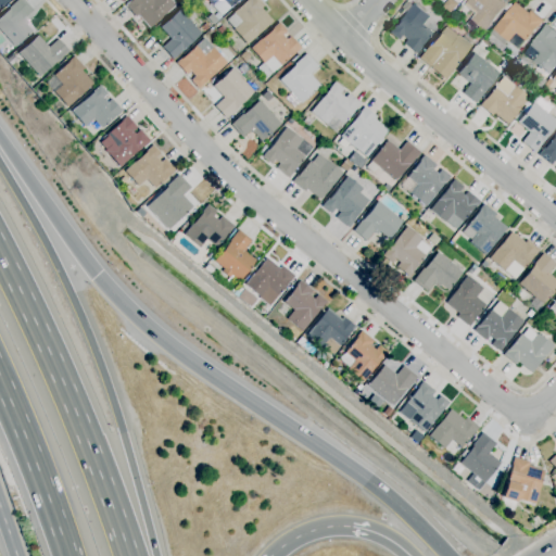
[(15,47),(0,30),(0,17),(10,9),(9,8),(16,0),(23,0),(33,10),(24,19),(28,23),(26,25),(32,32),(15,47)]
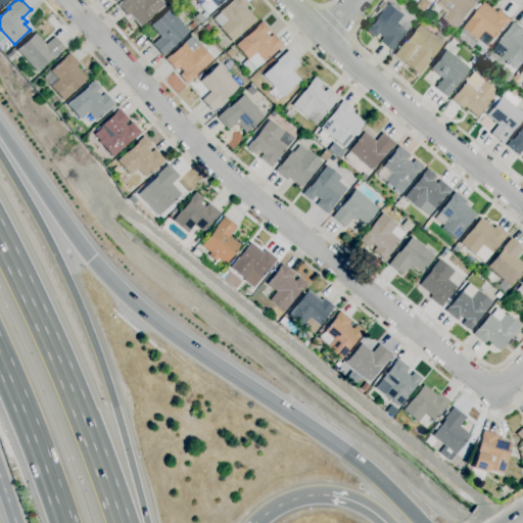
[(140,27),(130,14),(127,16),(116,5),(122,1),(123,1),(124,0),(159,0),(164,5),(140,27)]
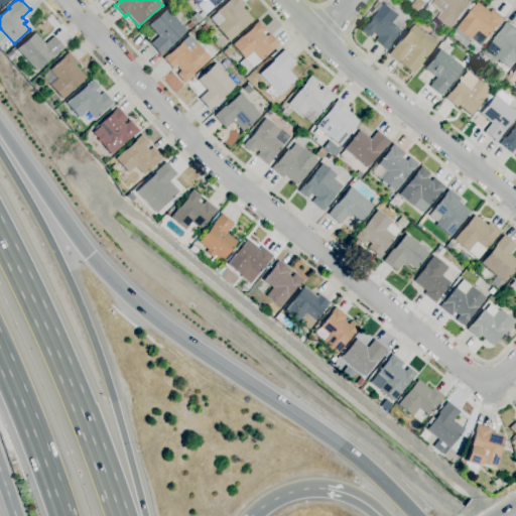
[(206,15),(191,0),(220,0),(214,6),(215,6),(206,15)]
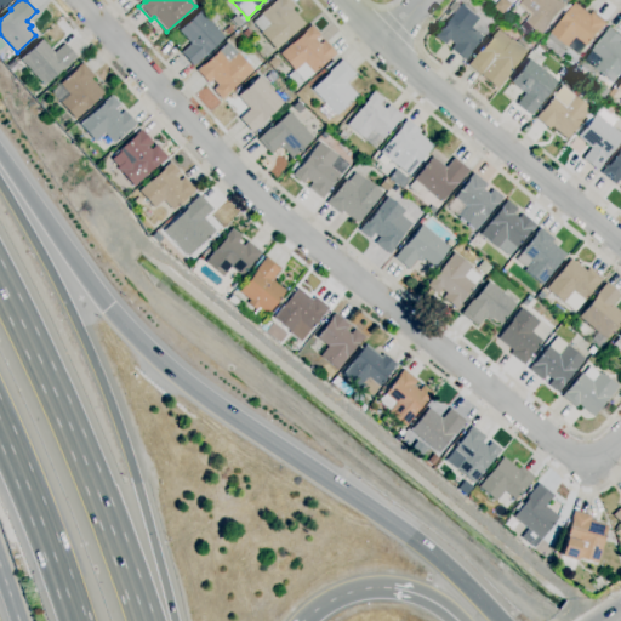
[(275,50),(261,33),(252,23),(261,15),(260,15),(274,0),(289,0),(295,6),(291,10),(305,23),(275,50)]
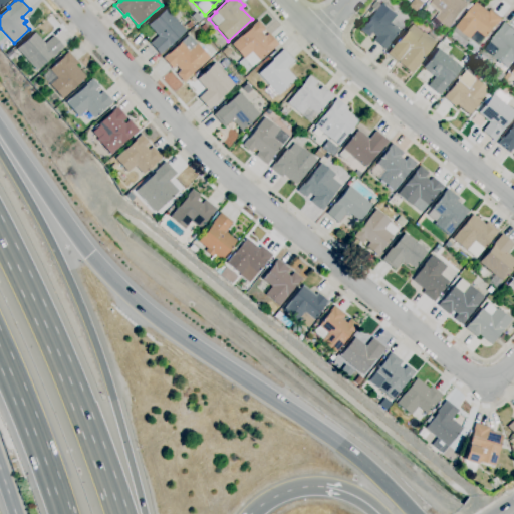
[(417,11),(409,5),(413,0),(419,0),(423,3),(417,11)]
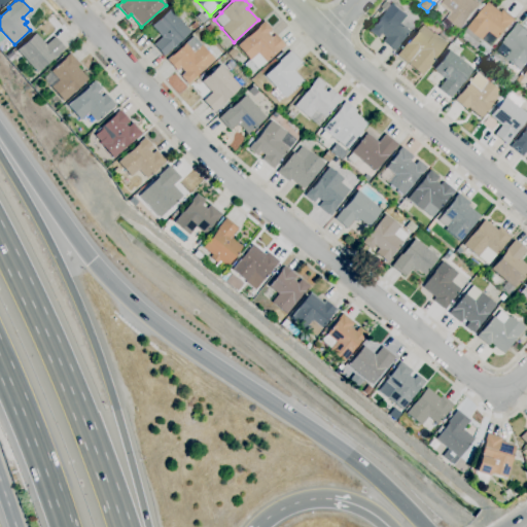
[(459,29),(445,19),(450,12),(440,4),(443,0),(473,0),(479,4),(463,23),(464,23),(459,29)]
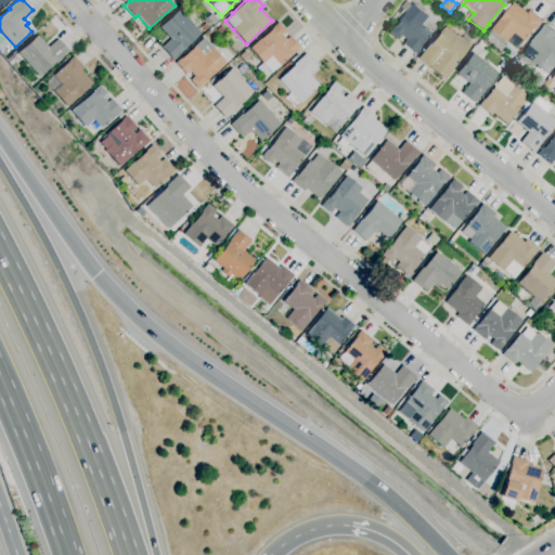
[(517,49),(507,41),(506,40),(503,44),(489,33),(492,29),(491,28),(501,17),(514,2),(527,13),(529,10),(542,21),(537,26),(517,49)]
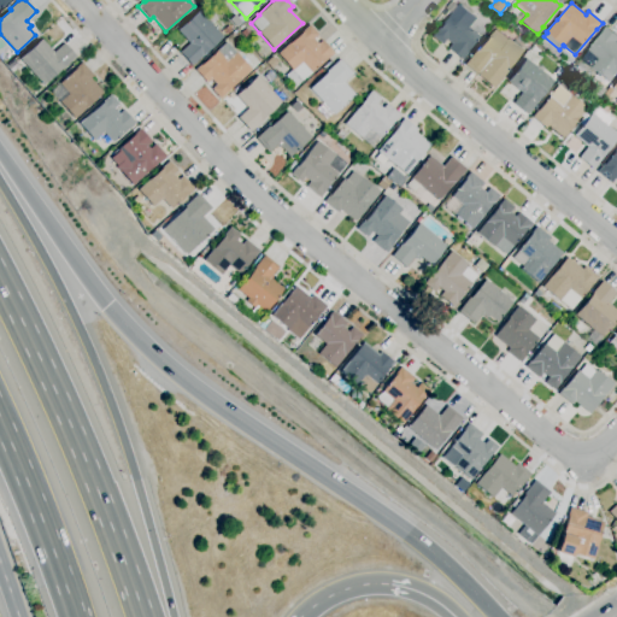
[(462,60),(447,48),(451,45),(446,40),(441,45),(432,36),(439,29),(459,4),(476,18),(469,28),(480,36),(466,52),(468,52),(462,60)]
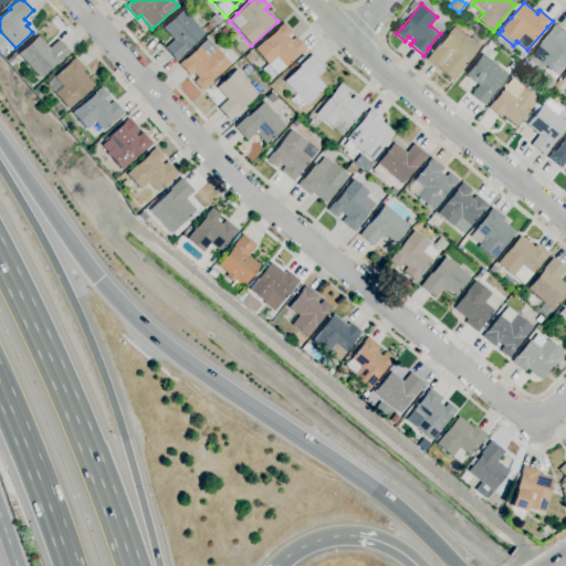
[(176,61),(165,49),(174,40),(163,28),(182,10),(205,34),(188,49),(189,49),(176,61)]
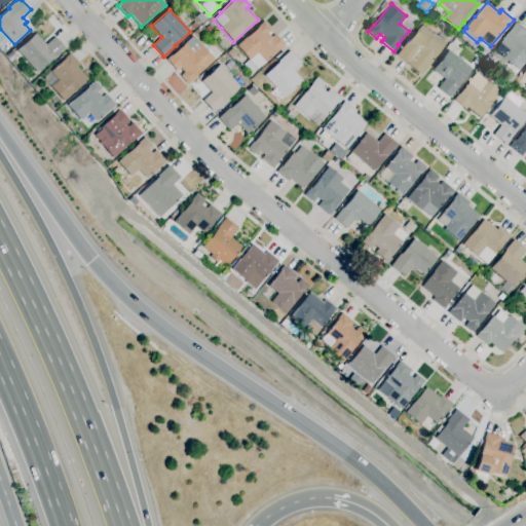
[(201,24),(195,17),(200,12),(205,20),(201,24)]
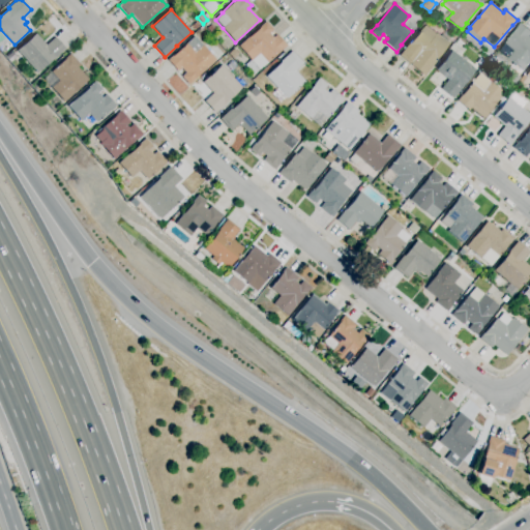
[(195,30),(192,26),(197,22),(200,26),(195,30)]
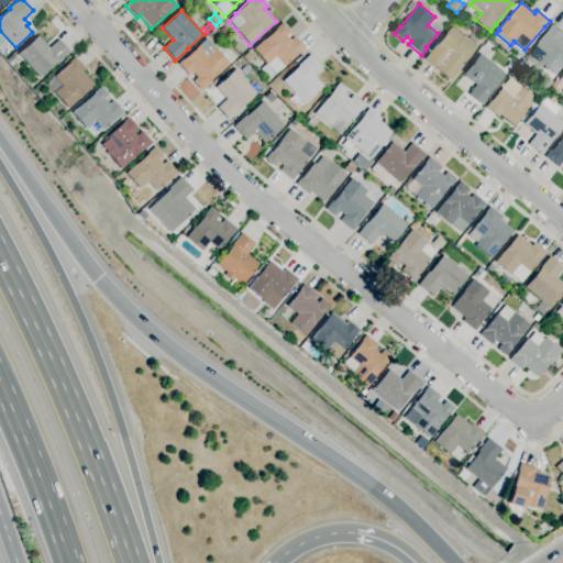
[(269,79),(261,69),(266,64),(253,48),(263,40),(264,41),(276,30),(275,29),(282,23),(289,32),(285,35),(289,41),(294,36),(305,50),(299,54),(298,54),(284,67),(284,66),(269,79)]
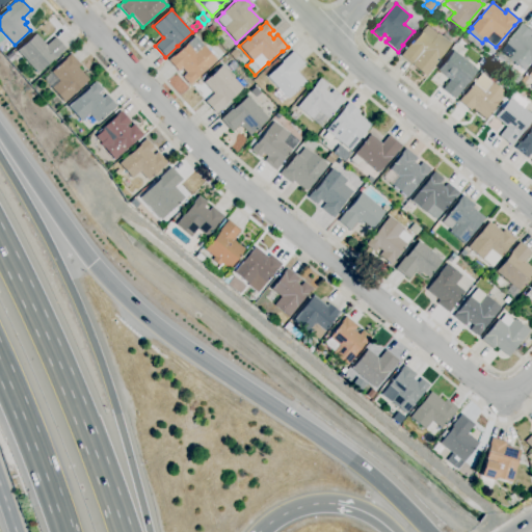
[(531,61),(525,71),(509,58),(500,51),(507,43),(506,43),(519,28),(519,27),(522,23),(531,30),(531,34),(531,36),(531,61)]
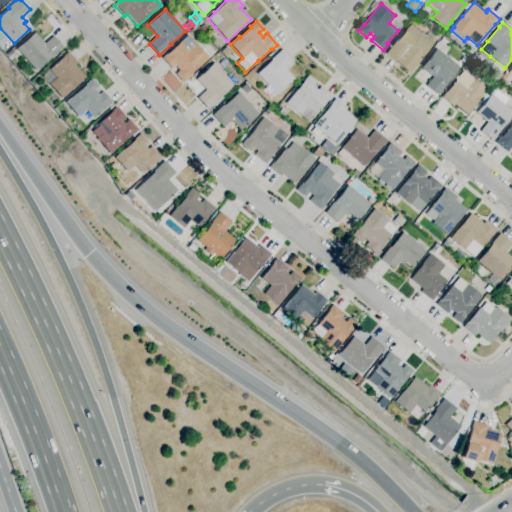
[(204,32),(200,27),(204,23),(209,29),(204,32)]
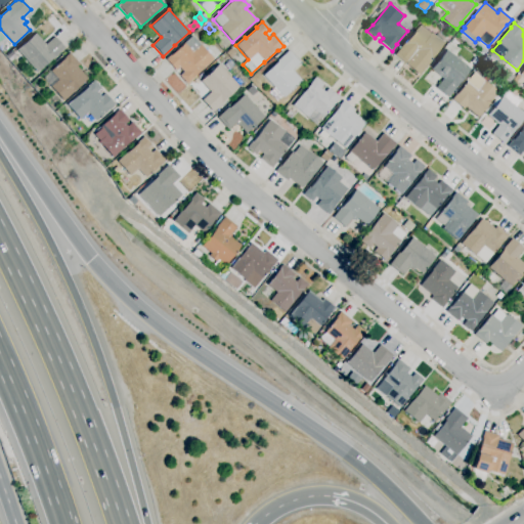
[(419,76),(394,55),(404,43),(405,44),(421,25),(431,33),(432,33),(444,43),(430,60),(431,60),(419,76)]
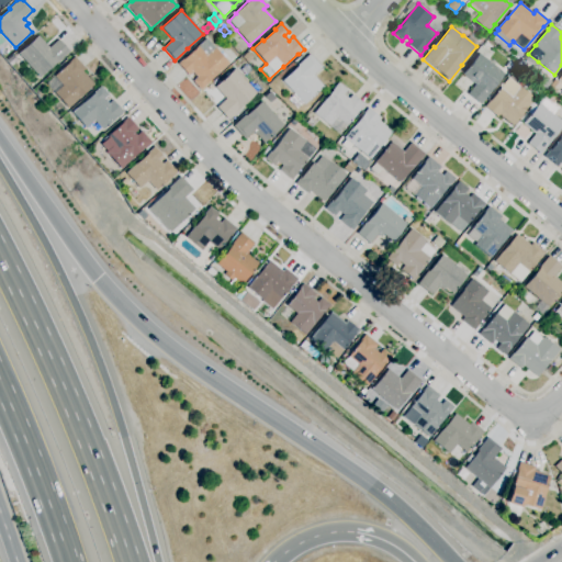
[(38,78),(18,53),(37,35),(48,47),(58,40),(69,52),(38,78)]
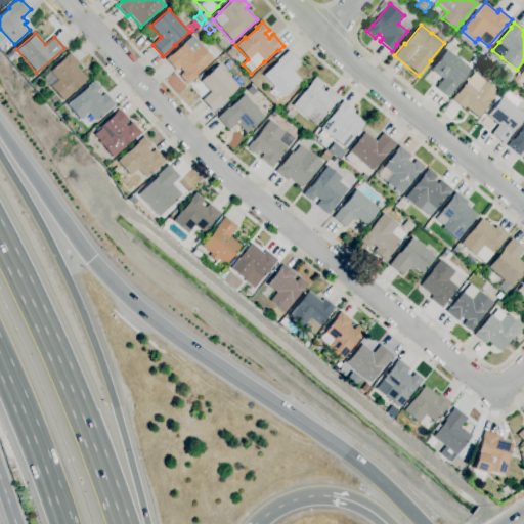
[(186,84),(179,76),(183,73),(179,68),(176,71),(166,59),(170,55),(171,55),(184,43),(185,44),(193,37),(213,59),(193,78),(186,84)]
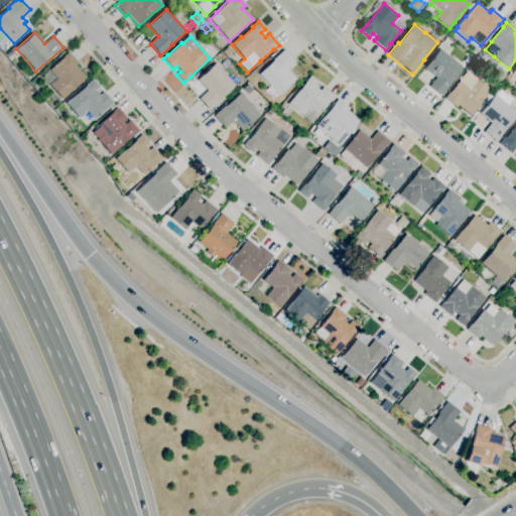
[(227,58),(222,52),(228,47),(233,53),(227,58)]
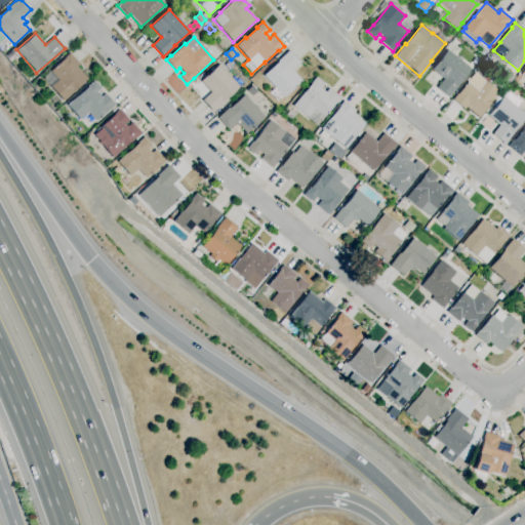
[(278,102),(270,92),(275,88),(264,76),(278,62),(278,61),(288,50),(300,63),(292,71),(301,81),(284,97),(283,96),(278,102)]
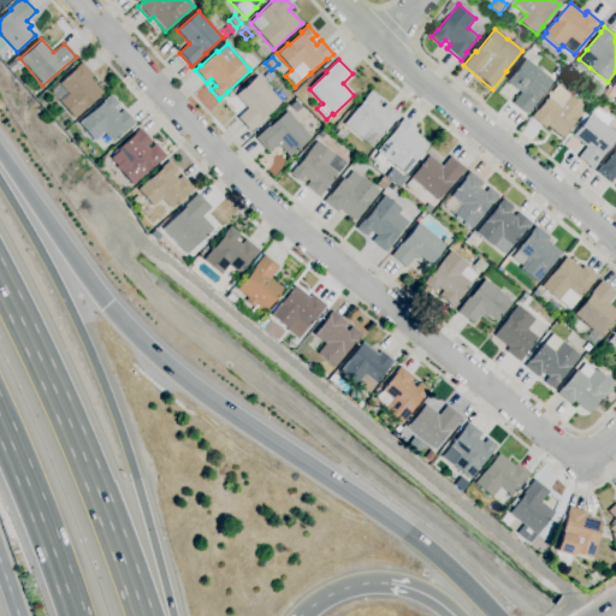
[(526,116),(511,104),(520,93),(507,82),(525,59),(552,81),(537,100),(538,101),(526,116)]
